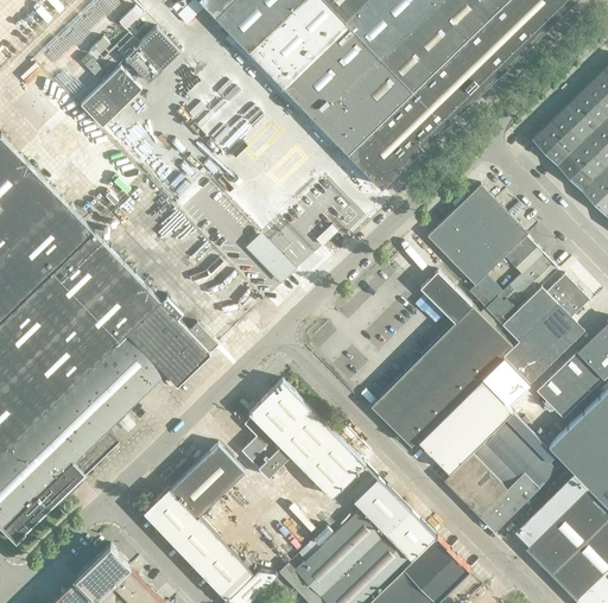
[(577,0),(196,0),(293,100),(304,110),(359,166),(369,178),(381,190),(577,0)]
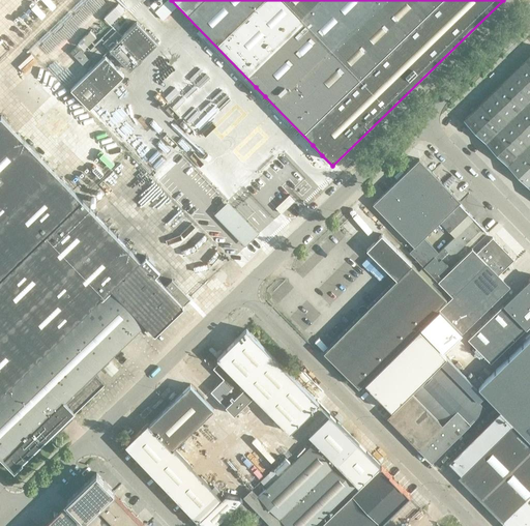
[(118,7),(104,21),(110,27),(124,13),(118,7)]
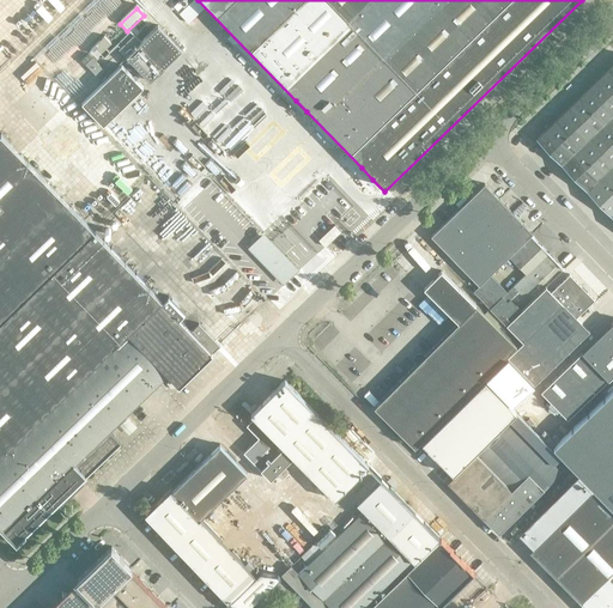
[(61,20),(54,26),(60,34),(67,28),(61,20)]
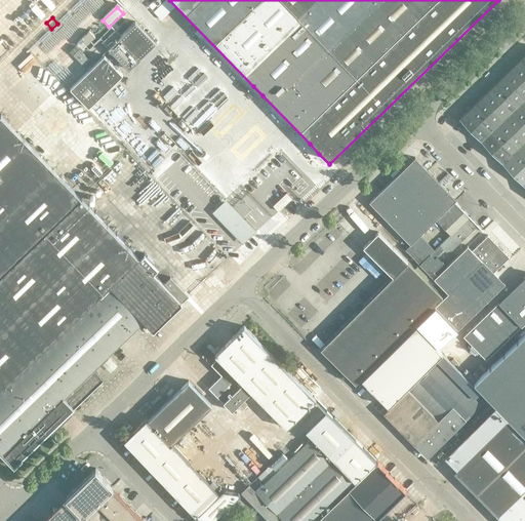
[(128,74),(156,47),(135,26),(108,52),(128,74)]
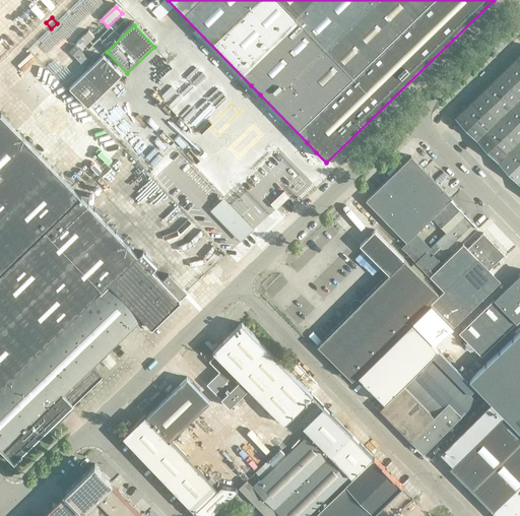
[(94,40),(88,34),(76,46),(82,52),(94,40)]
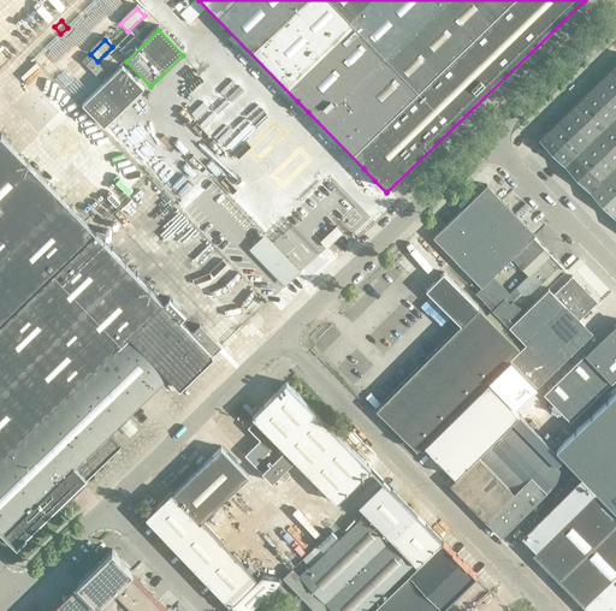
[(86,69),(93,63),(88,59),(82,65),(86,69)]
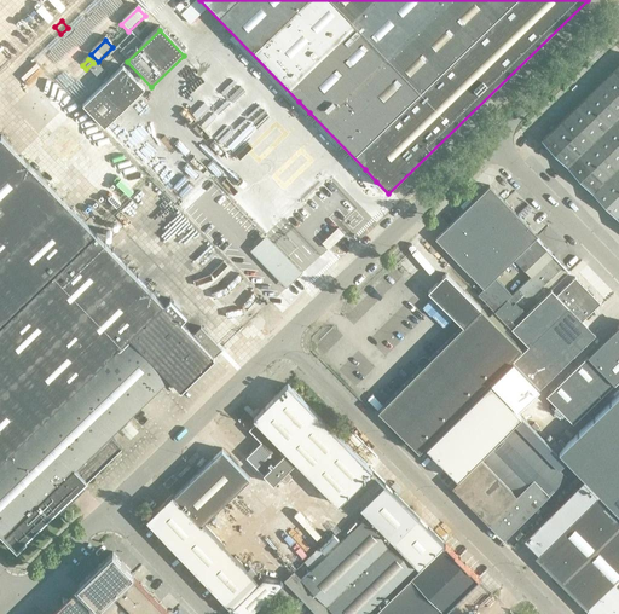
[(98,82),(105,76),(93,63),(86,70),(98,82)]
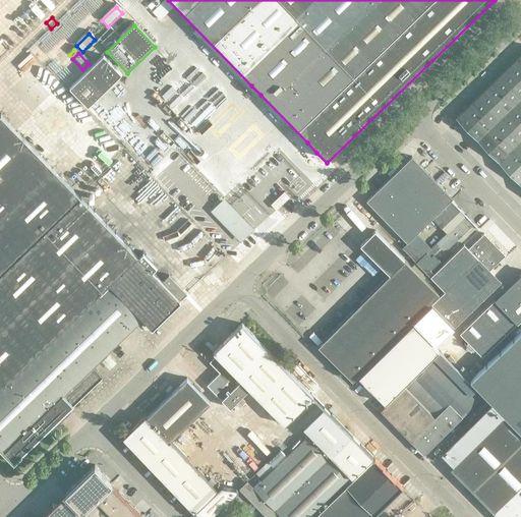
[(496,83),(491,87),(484,94),(477,100),(456,121),(462,127),(498,165),(520,142),(520,58),(498,80),(496,83)]
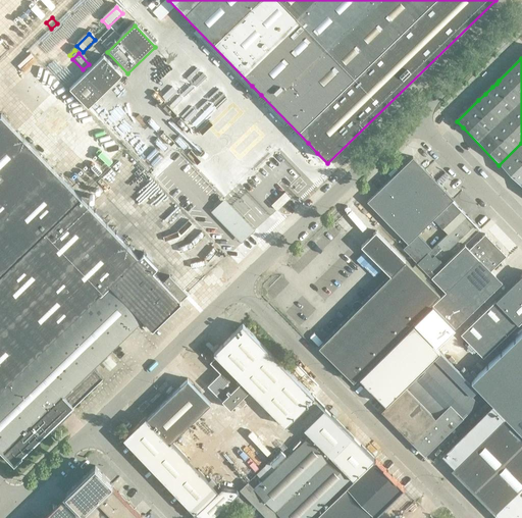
[(103,59),(86,76),(37,124),(55,144),(104,96),(121,79),(103,59)]
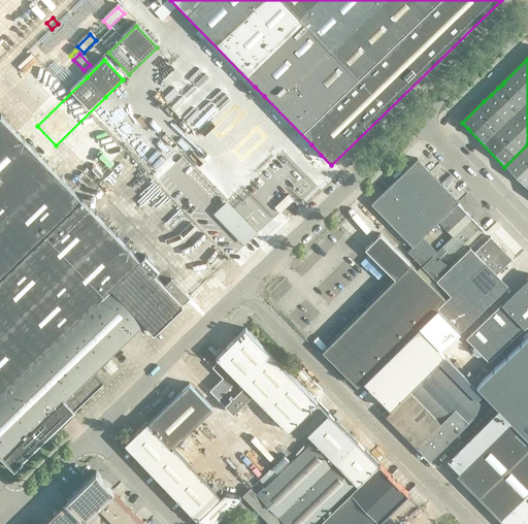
[(177,69),(149,97),(165,115),(194,87),(177,69)]
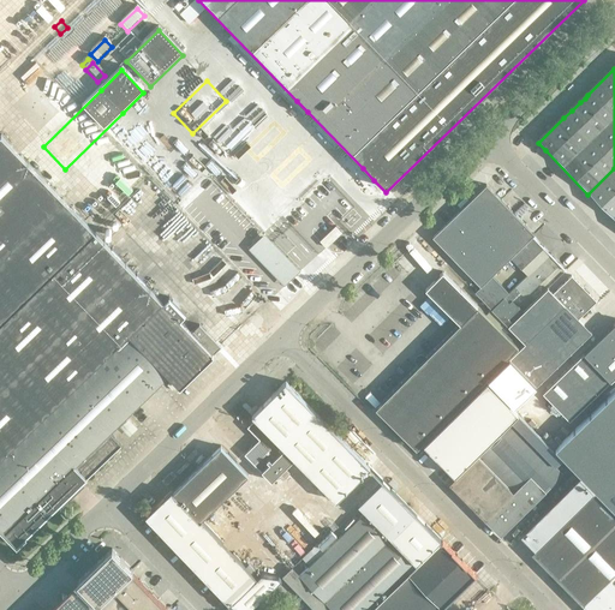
[(148,119),(132,130),(143,143),(157,132),(148,119)]
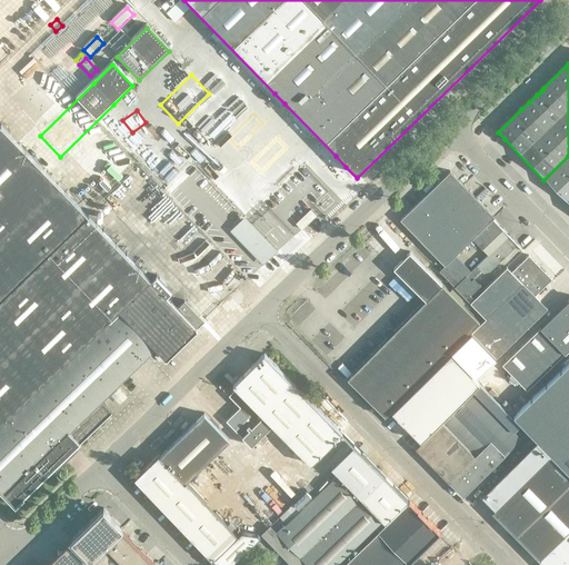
[(151,285),(0,129),(0,493),(16,509),(56,471),(58,474),(75,458),(71,455),(111,416),(100,405),(156,352),(167,363),(201,328),(203,326),(185,305),(177,311),(166,299),(171,295),(157,279),(151,285)]
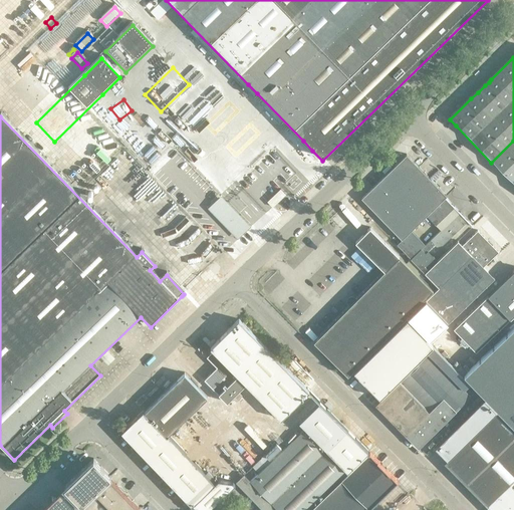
[(227,139),(231,149),(243,143),(239,134),(227,139)]
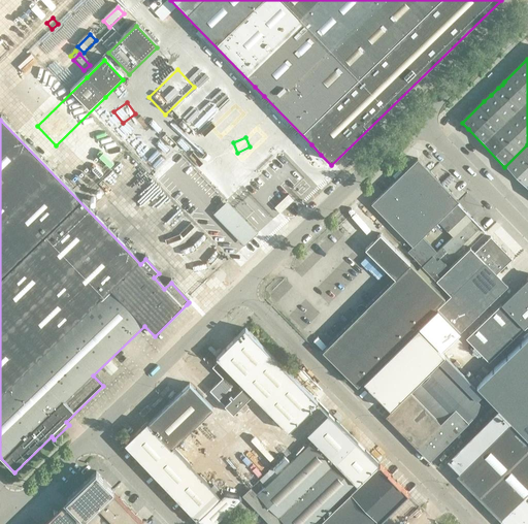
[(527,144),(504,167),(527,191),(527,144)]
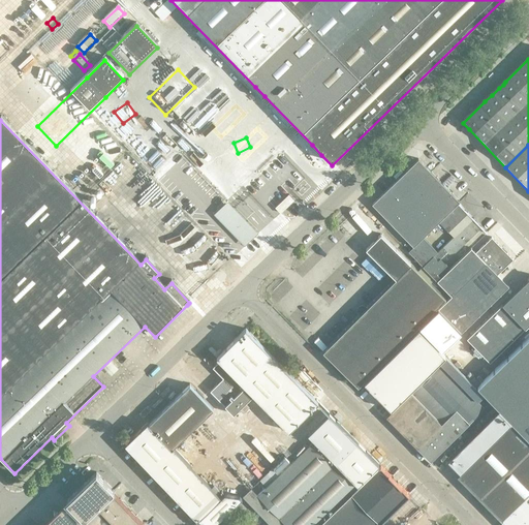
[(113,161),(123,154),(119,149),(109,157),(113,161)]
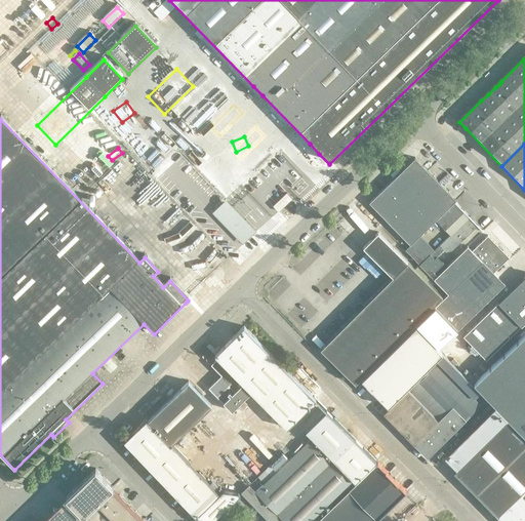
[(196,198),(230,167),(219,156),(208,167),(204,163),(195,171),(198,175),(190,184),(188,182),(185,185),(196,198)]
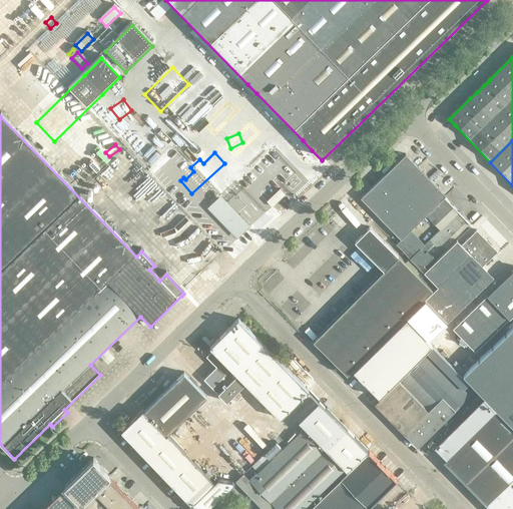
[(383,179),(423,220),(445,199),(406,158),(383,179)]
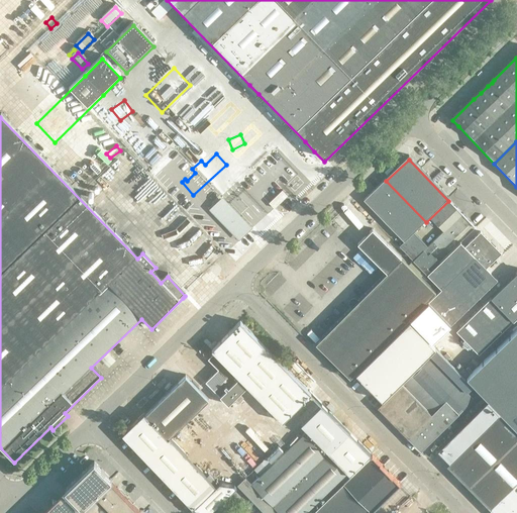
[(426,222),(386,181),(364,203),(404,244),(413,235),(426,222)]
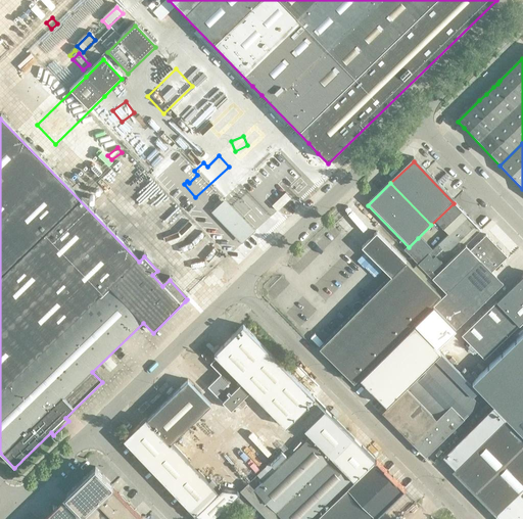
[(191,193),(155,227),(162,234),(198,201),(191,193)]
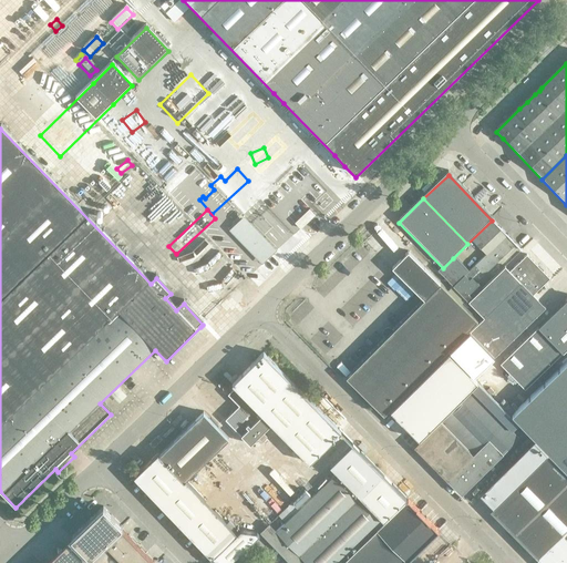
[(295,226),(300,232),(300,233),(315,218),(313,217),(309,213),(295,226)]
